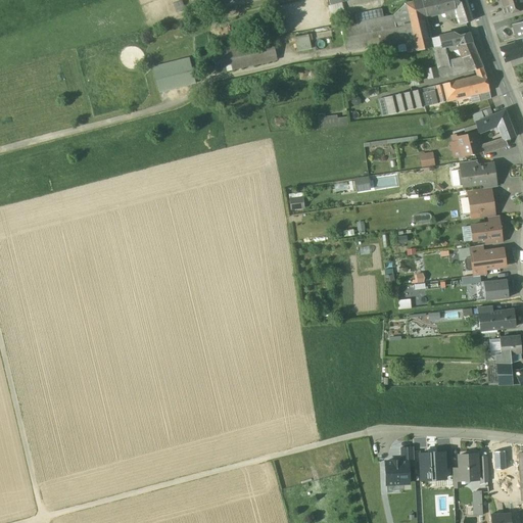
[(421,0),(405,4),(407,12),(434,6),(431,0),(421,0)]
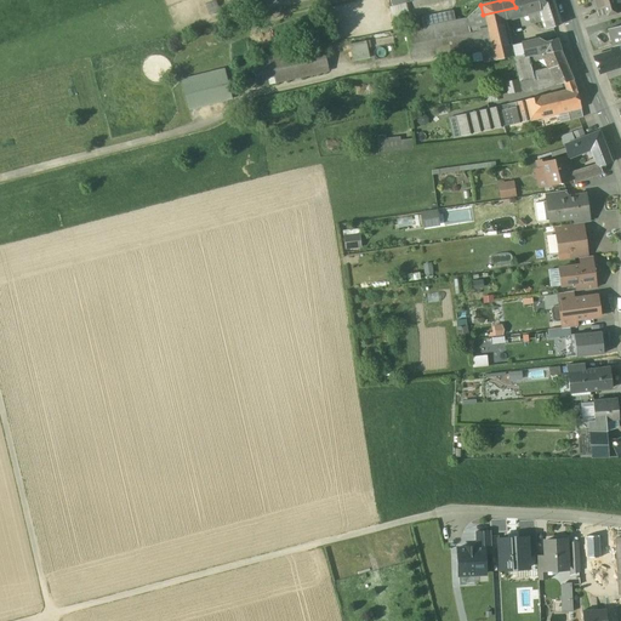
[(560,24),(552,0),(512,0),(516,7),(518,16),(519,17),(539,11),(546,29),(550,28),(560,24)]
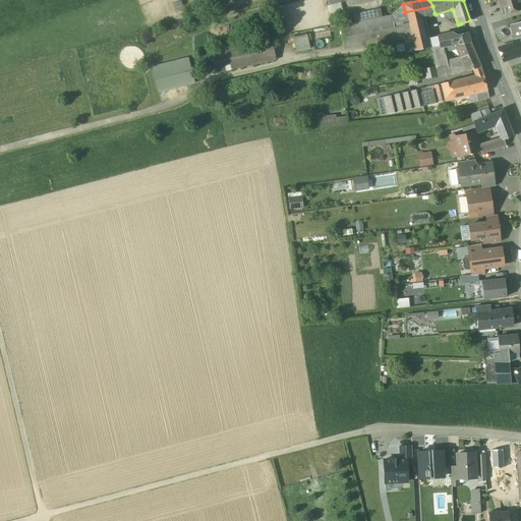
[(520,0),(503,0),(499,1),(503,14),(520,9),(520,8),(520,0)]
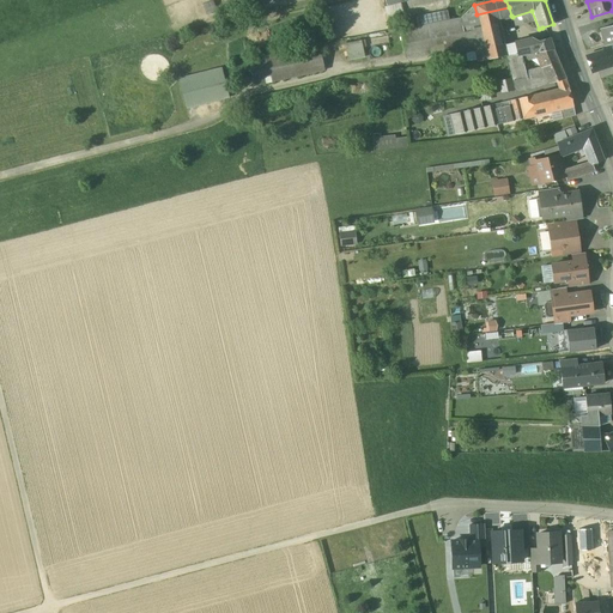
[(400,1),(384,6),(387,16),(402,11),(400,1)]
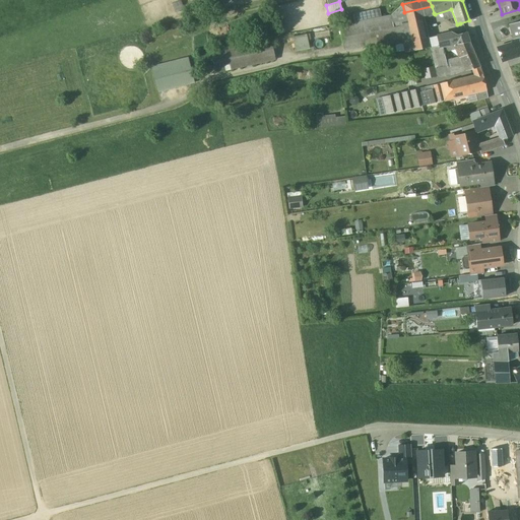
[(393,15),(338,25),(344,50),(402,38),(409,36),(404,12),(402,4),(393,15)]
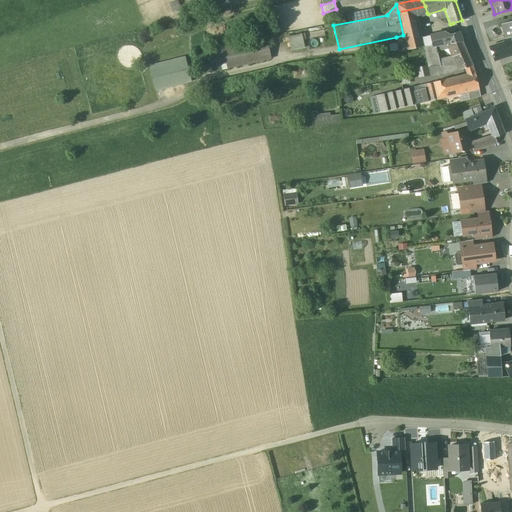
[(425,6),(398,12),(403,35),(420,31),(416,16),(427,13),(425,6)]
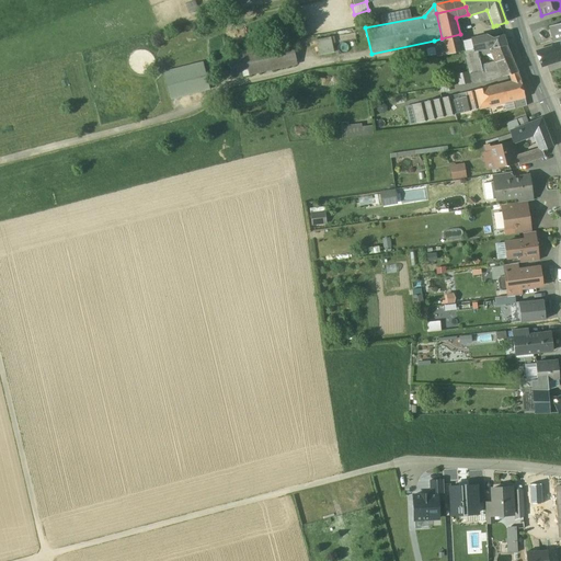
[(385,13),(387,22),(410,18),(409,9),(385,13)]
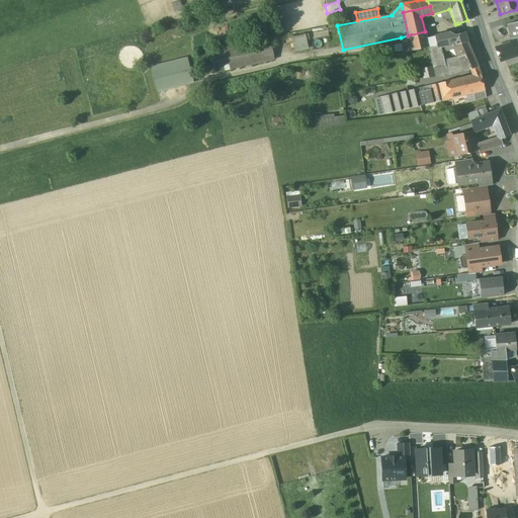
[(517,21),(508,24),(512,38),(517,35),(517,21)]
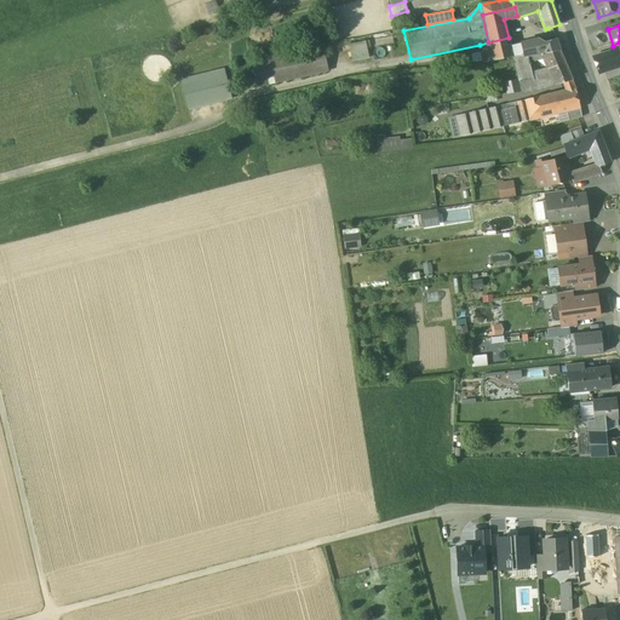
[(488,42),(480,45),(483,62),(495,59),(511,56),(509,47),(510,42),(509,38),(488,42)]
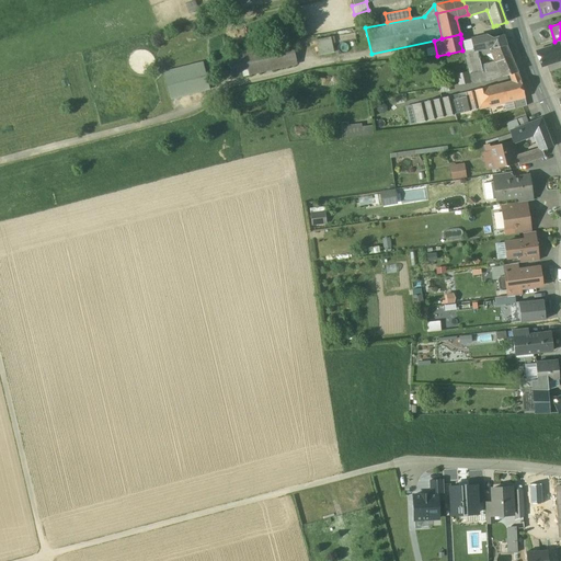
[(503,35),(490,39),(489,36),(487,35),(462,41),(466,52),(506,45),(503,35)]
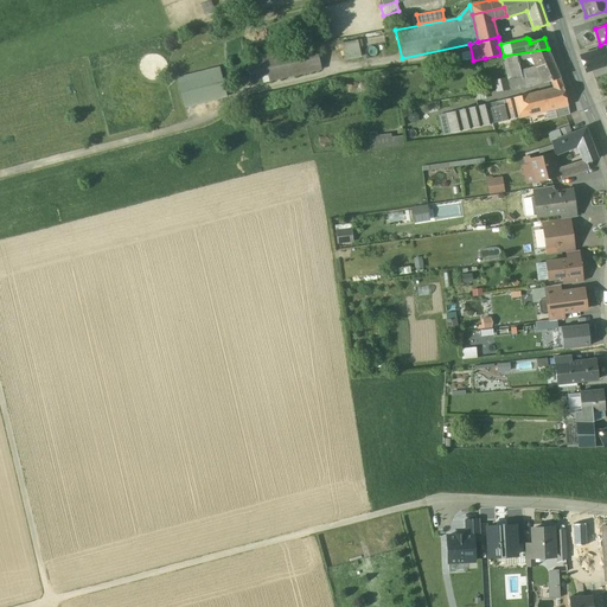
[(362,57),(358,40),(344,43),(346,59),(362,57)]
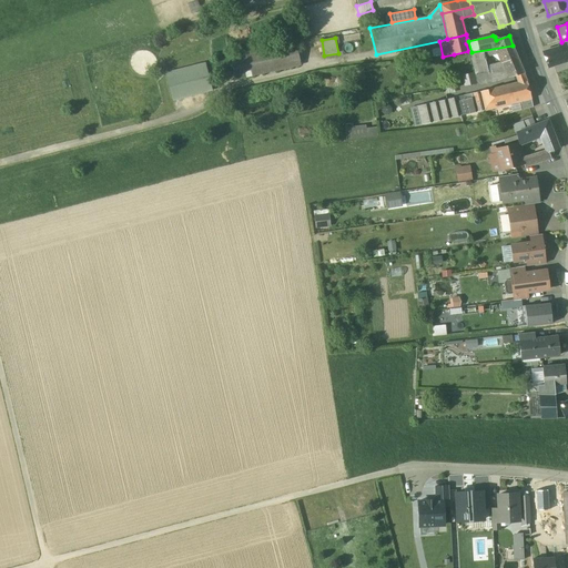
[(567,49),(567,46),(543,53),(548,69),(567,62),(567,61),(567,49)]
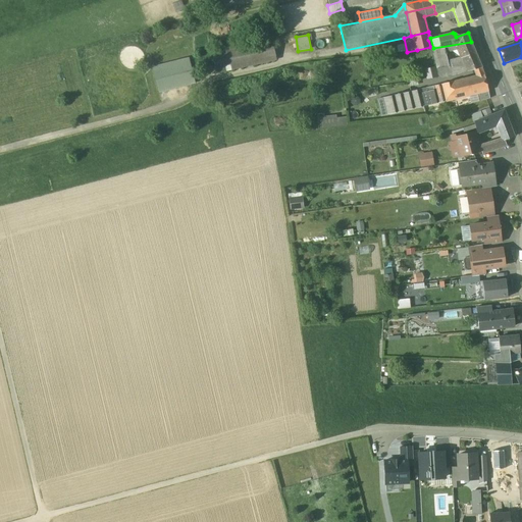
[(471,43),(445,47),(446,54),(461,51),(472,46),(471,43)]
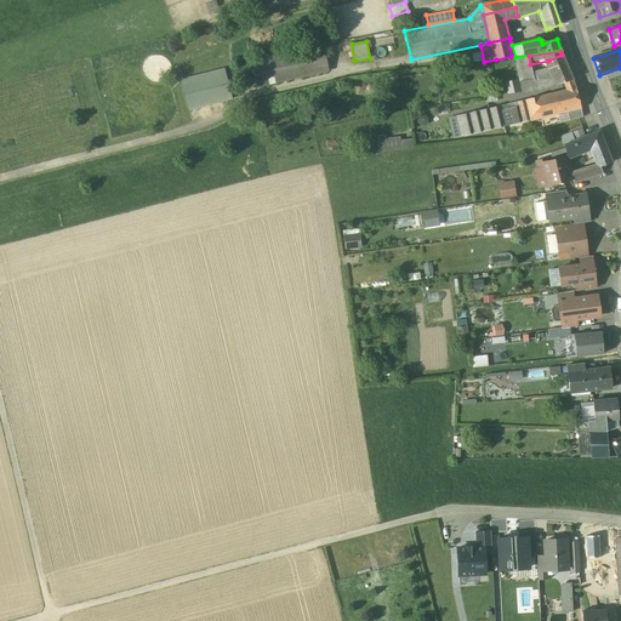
[(562,55),(548,61),(556,79),(558,84),(564,83),(573,80),(562,55)]
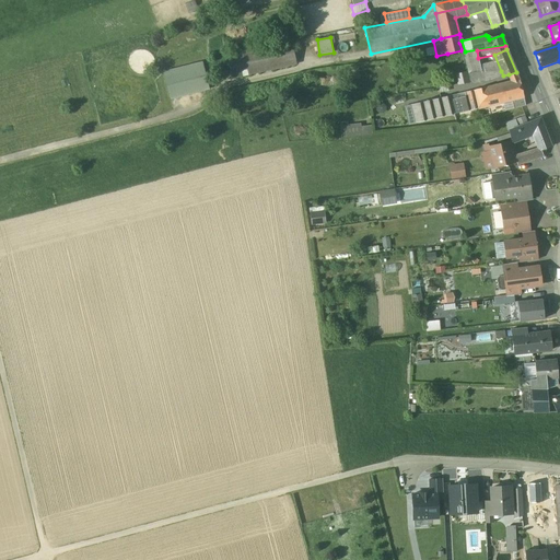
[(477,50),(463,53),(467,70),(480,67),(478,58),(477,50)]
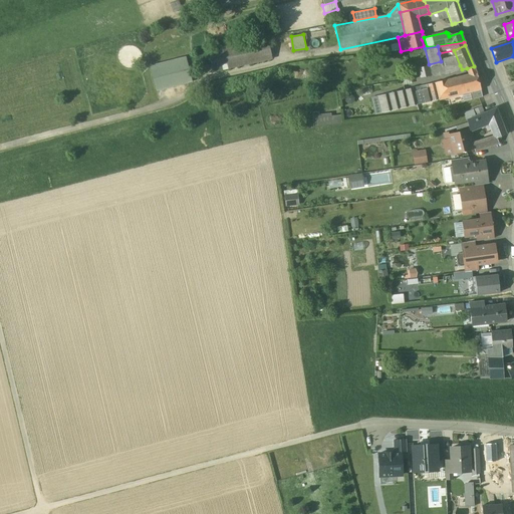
[(188,57),(151,65),(157,91),(194,82),(188,57)]
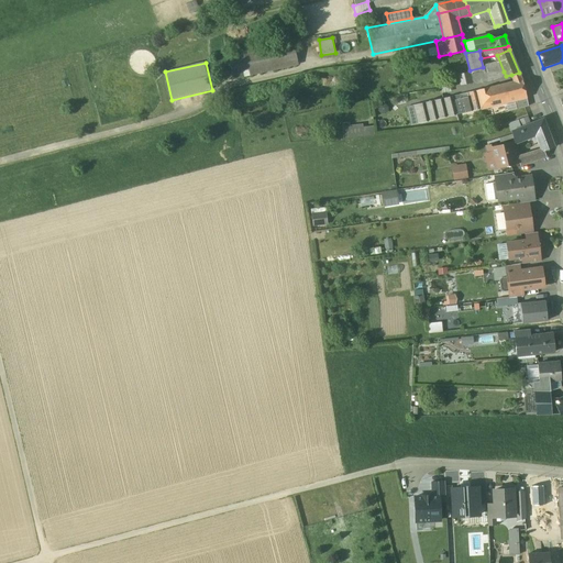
[(483,70),(471,74),(473,83),(475,95),(487,91),(488,91),(486,83),(484,73),(483,70)]
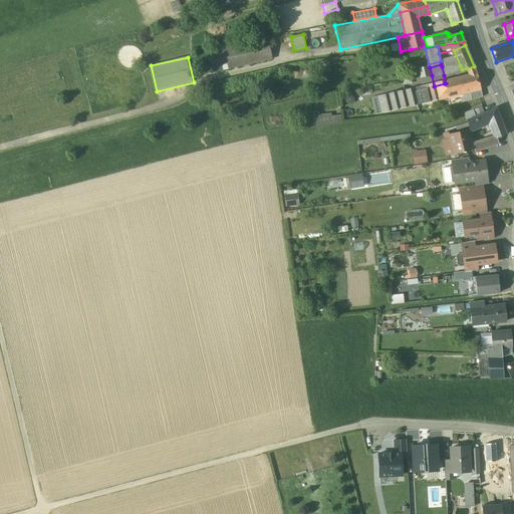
[(452,65),(442,66),(444,75),(454,72),(452,65)]
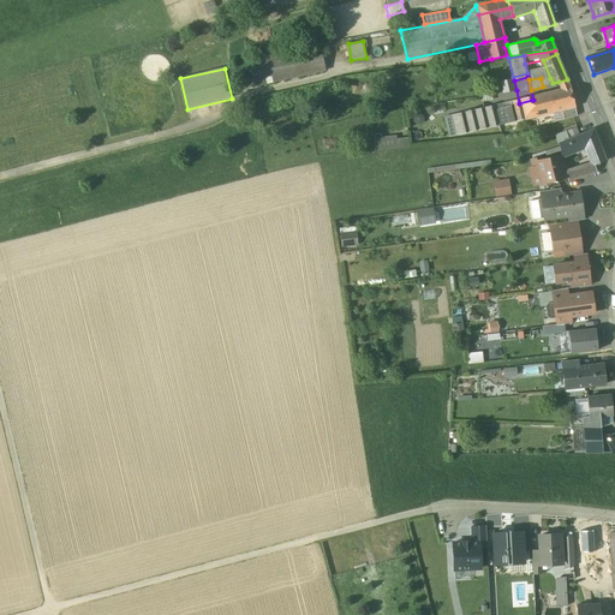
[(567,79),(559,82),(562,91),(533,100),(532,100),(536,115),(537,117),(561,111),(575,107),(571,87),(567,79)]
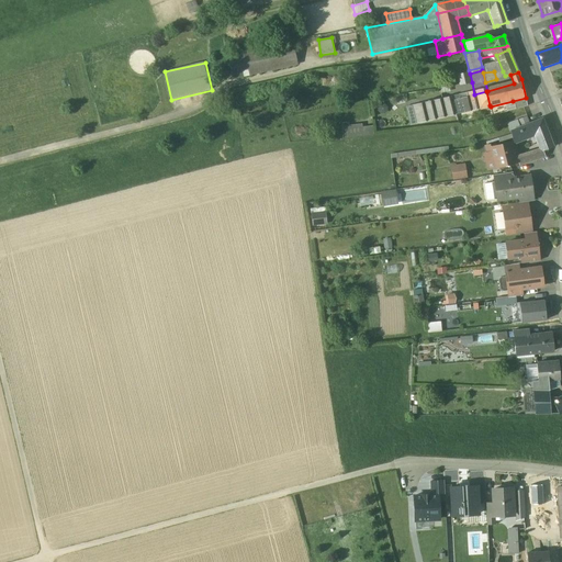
[(486,91),(474,94),(476,100),(469,101),(468,97),(451,100),(454,115),(490,105),(486,91)]
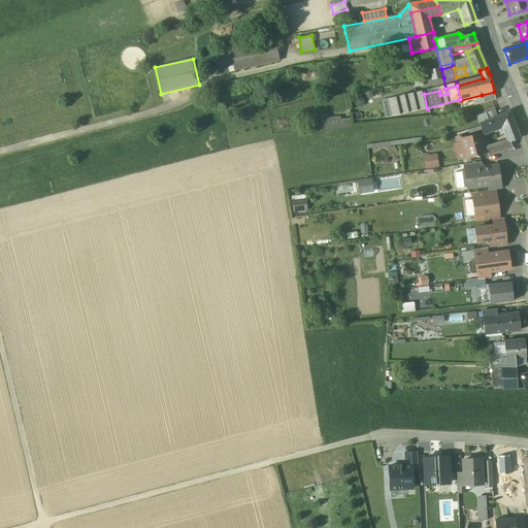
[(494,92),(482,95),(484,102),(495,99),(494,92)]
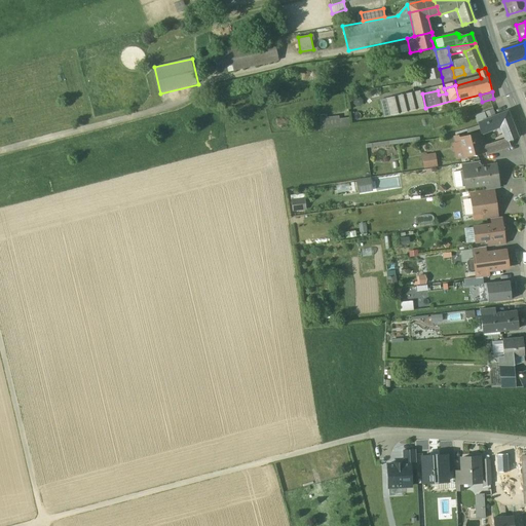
[(425,108),(422,94),(381,103),(384,116),(425,108)]
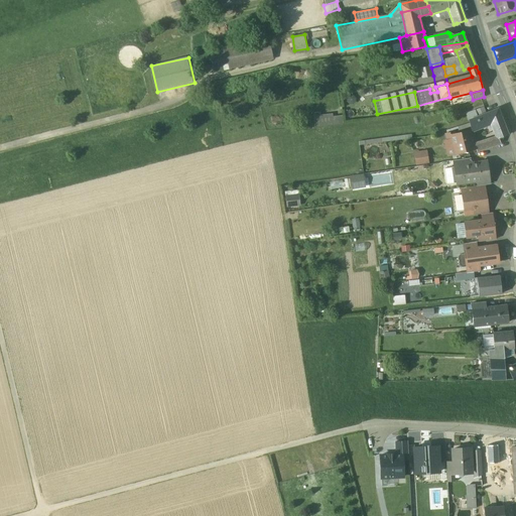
[(467,114),(469,120),(487,113),(485,107),(467,114)]
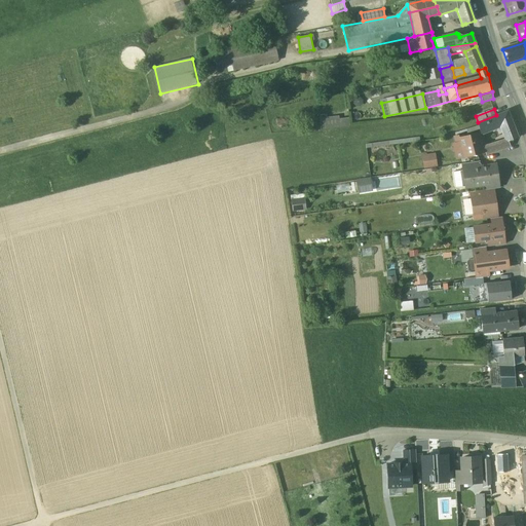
[(518,138),(508,111),(497,115),(501,124),(508,141),(508,142),(509,141),(518,138)]
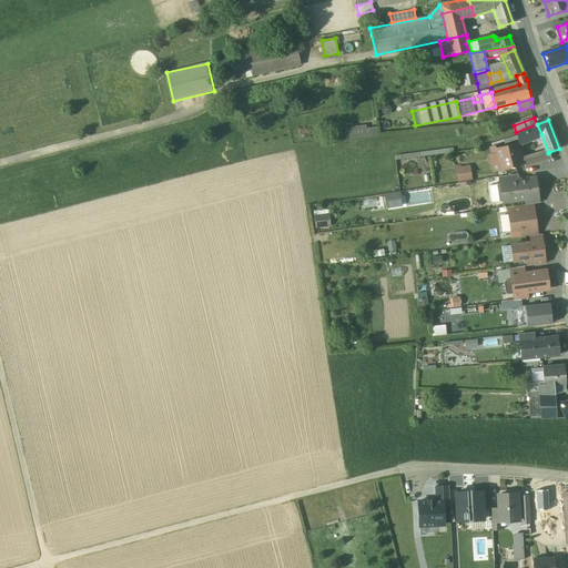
[(346,127),(346,138),(379,135),(378,124),(346,127)]
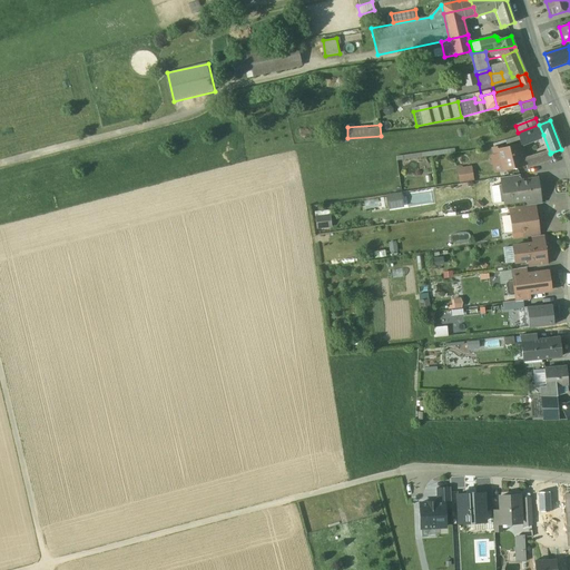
[(538,125),(518,133),(521,144),(543,135),(539,125),(538,125)]
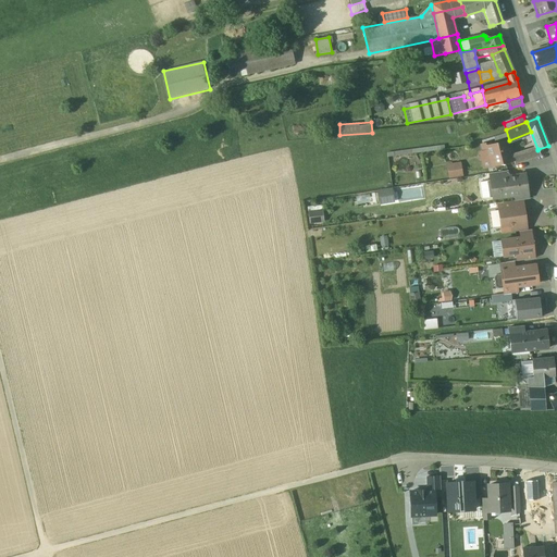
[(509,141),(486,147),(489,157),(491,157),(493,165),(514,160),(514,157),(509,141)]
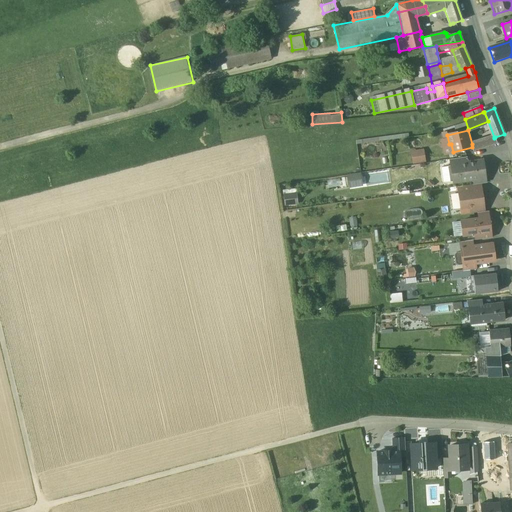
[(494,137),(472,144),(472,147),(473,150),(496,142),(495,137),(494,138),(494,137)]
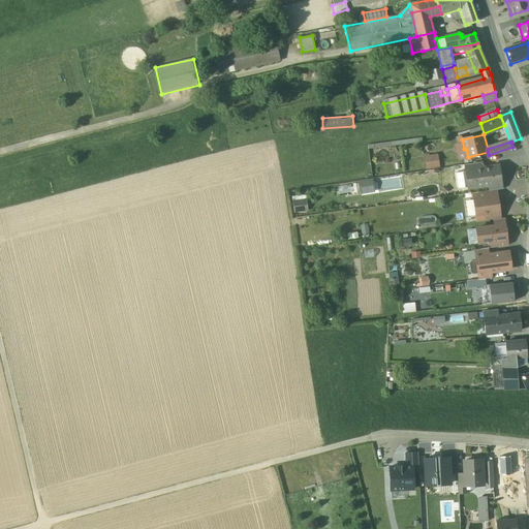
[(439,152),(425,154),(427,168),(441,166),(439,152)]
